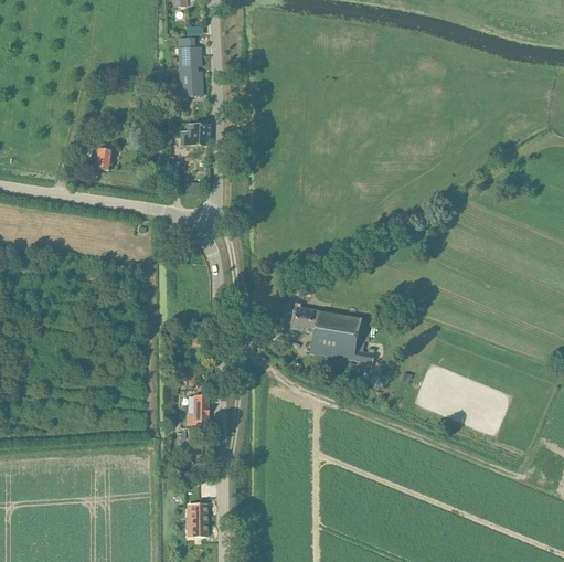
[(187,34),(203,34),(203,25),(187,25),(187,34)]
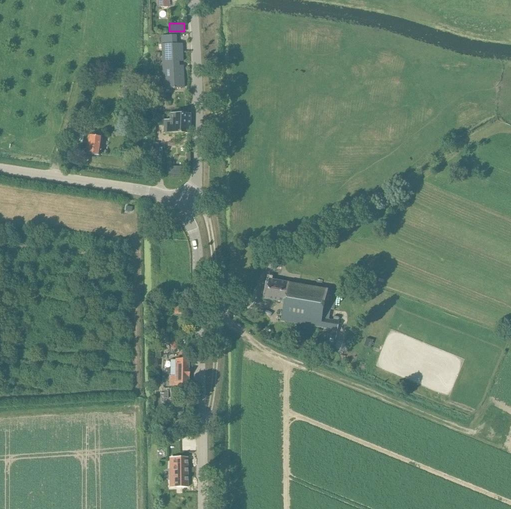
[(162,73),(158,73),(158,78),(159,82),(159,83),(160,83),(163,83),(163,86),(184,85),(183,63),(179,63),(179,59),(183,59),(183,50),(182,42),(177,42),(176,34),(161,34),(161,42),(161,43),(161,51),(162,73)]
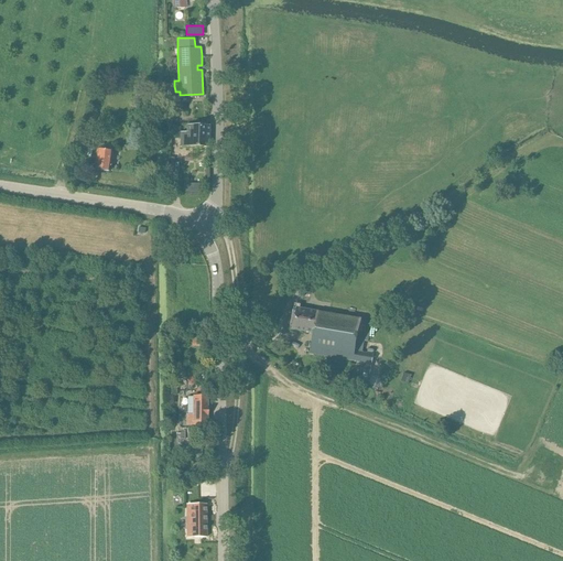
[(80,137),(87,139),(96,110),(89,109),(88,109),(80,137)]
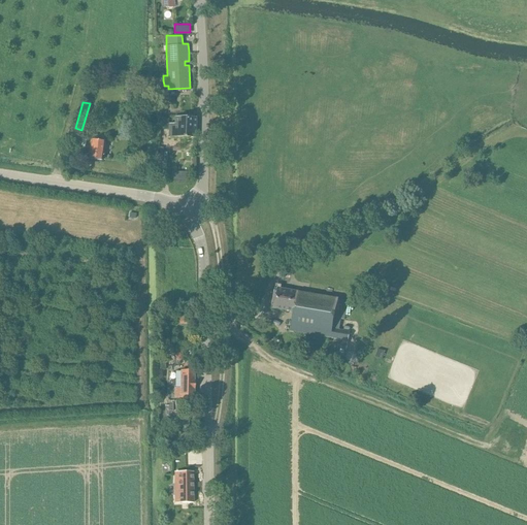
[(195,135),(196,116),(174,115),(174,122),(169,122),(169,117),(158,116),(157,127),(169,127),(168,135),(195,135)]
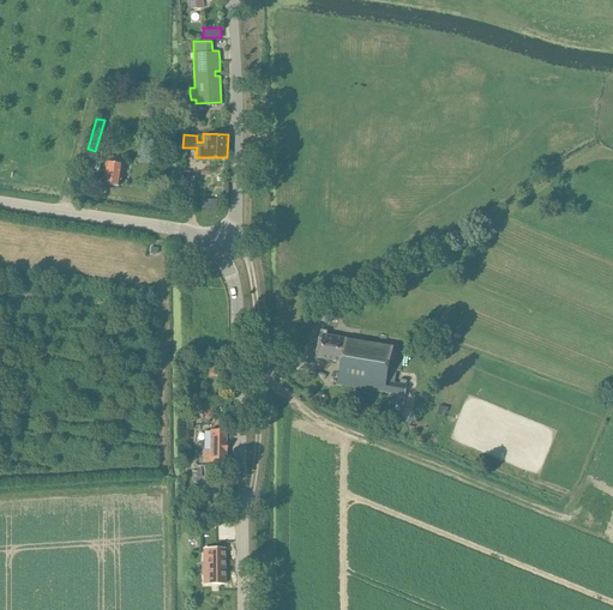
[(101,159),(100,168),(104,169),(103,181),(119,183),(122,163),(124,156),(107,153),(106,161),(101,159)]
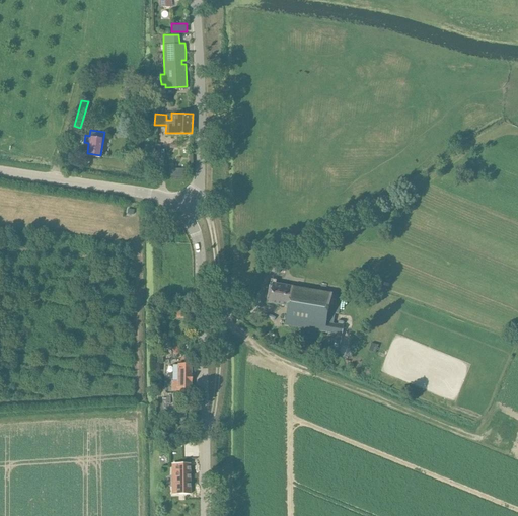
[(280,271),(281,260),(269,259),(268,269),(280,271)]
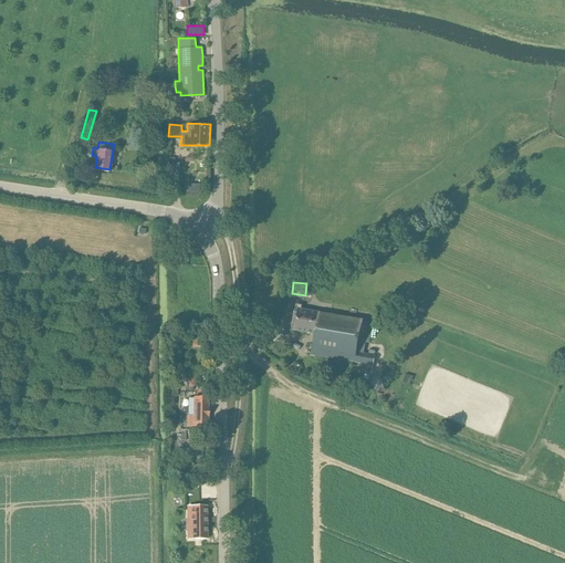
[(296,306),(293,327),(315,331),(312,353),(356,360),(365,361),(362,378),(370,381),(372,373),(375,353),(365,351),(366,340),(367,340),(368,340),(369,340),(373,320),(363,318),(318,310),(296,306)]
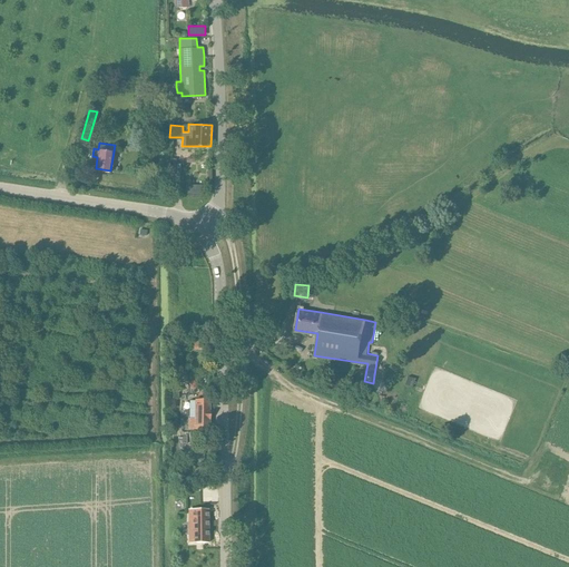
[(203,336),(194,336),(194,348),(200,348),(212,348),(212,342),(212,336),(203,336)]
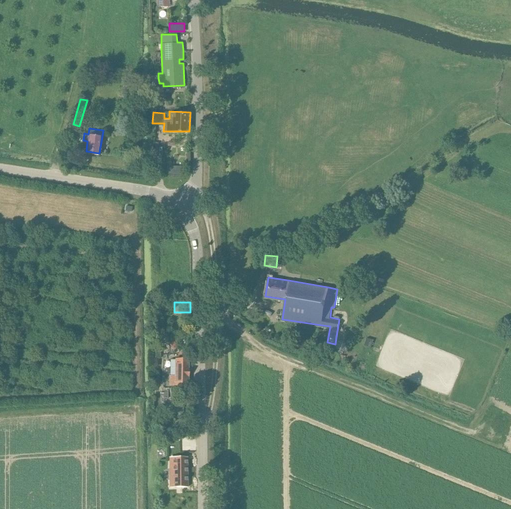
[(367,335),(365,343),(372,345),(374,337),(368,335),(367,335)]
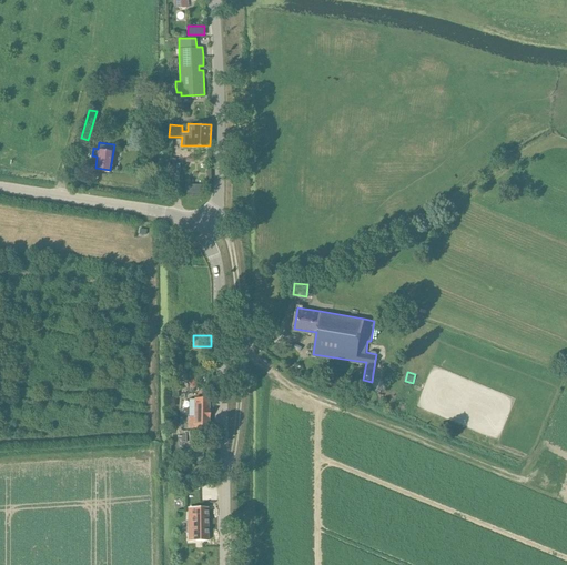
[(188,425),(209,426),(209,396),(194,396),(194,415),(188,415),(188,425)]
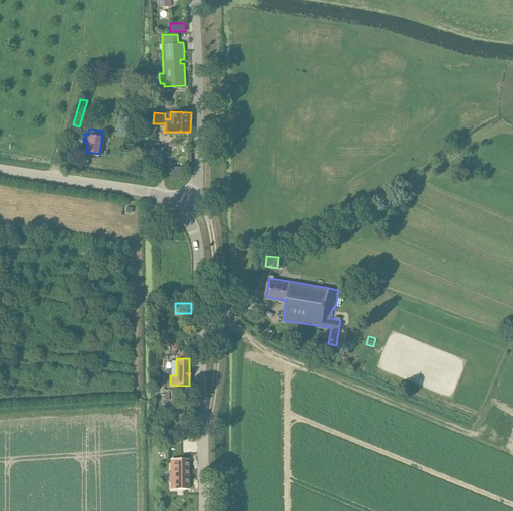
[(168,413),(184,413),(184,403),(168,403),(168,413)]
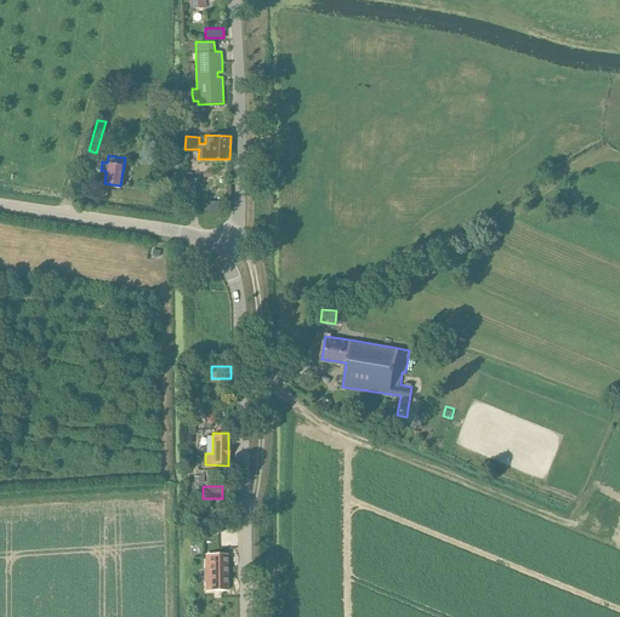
[(227,552),(205,552),(206,588),(228,588),(227,552)]
